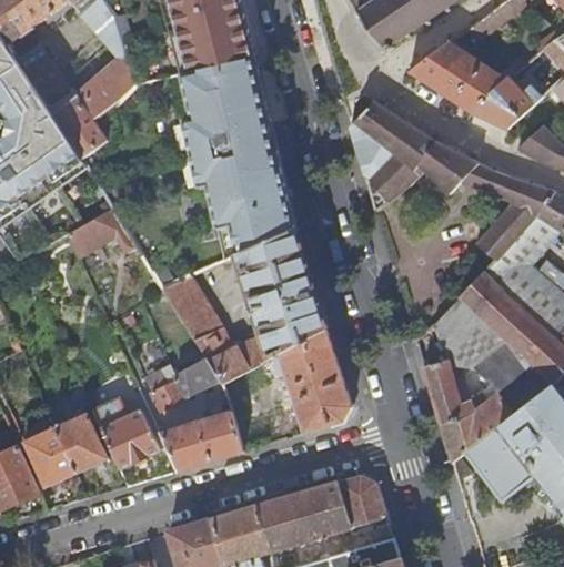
[(0,0),(0,38),(10,54),(37,91),(58,124),(79,158),(103,141),(92,120),(133,85),(111,16),(101,0),(88,0),(79,9),(118,57),(70,102),(64,94),(70,88),(32,34),(29,38),(26,32),(32,29),(30,26),(69,0),(0,0)]
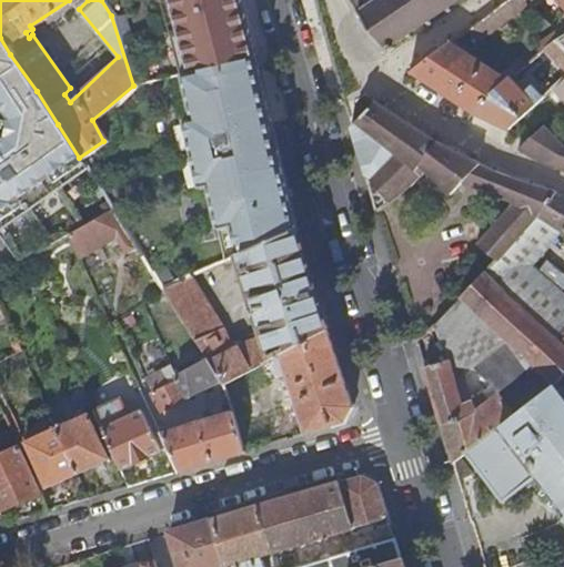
[(69,0),(79,9),(88,0),(158,0),(189,120),(180,122),(194,191),(205,186),(221,262),(238,255),(293,230),(235,0),(69,0)]
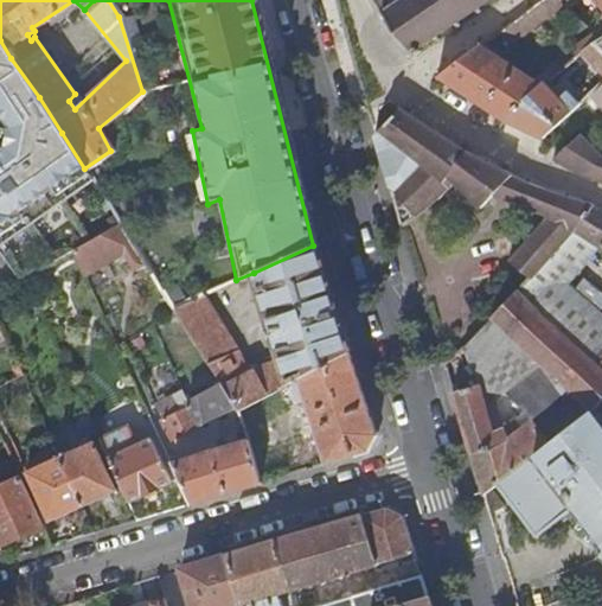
[(372,0),(379,12),(377,14),(379,18),(382,17),(405,50),(401,52),(405,57),(408,55),(410,58),(415,56),(412,52),(431,38),(435,42),(439,39),(436,36),(452,23),(454,27),(458,25),(455,21),(473,10),(475,13),(479,11),(476,6),(485,0),(372,0)]
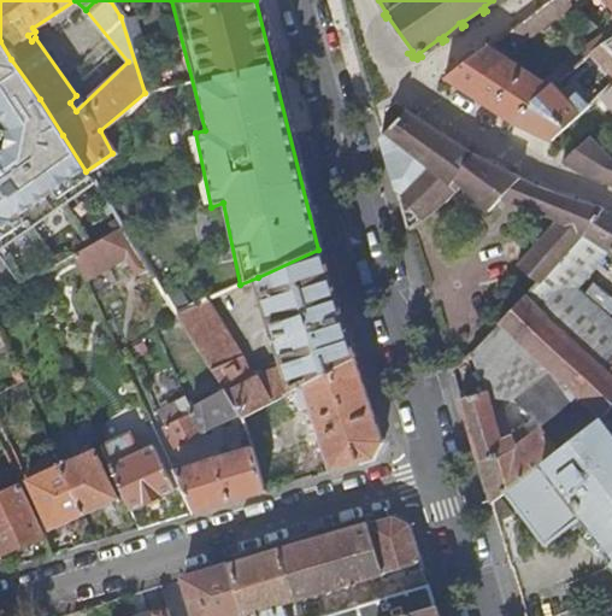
[(569,4),(566,0),(600,0),(611,11),(611,0),(547,0),(506,30),(517,46),(569,4)]
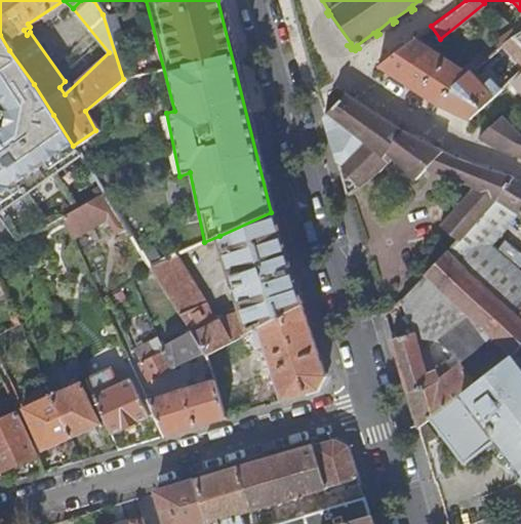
[(497,41),(492,43),(496,48),(501,45),(512,38),(520,32),(520,29),(517,25),(495,37),(497,41)]
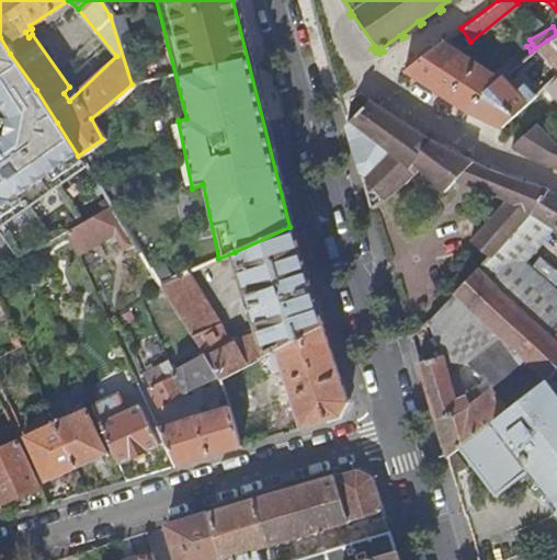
[(556,34),(547,41),(556,49),(556,75),(547,84),(556,94),(556,34)]
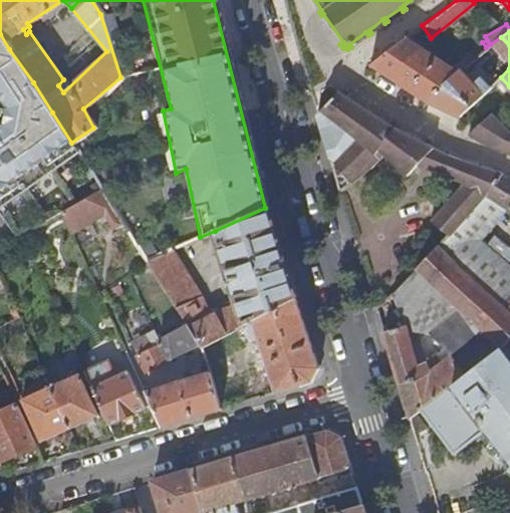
[(0,55),(9,49),(0,34),(0,55)]
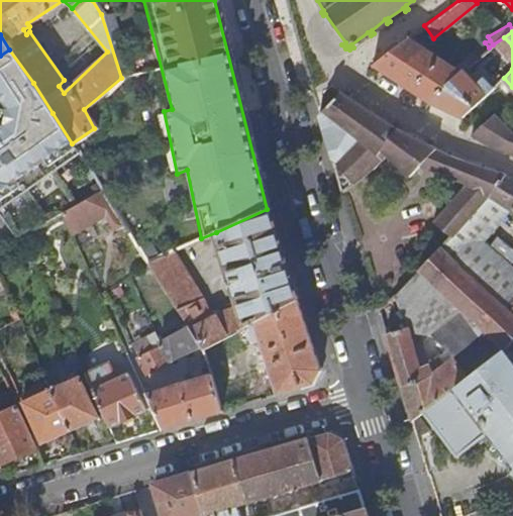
[(411,35),(370,66),(428,105),(430,102),(459,75),(416,44),(418,40),(411,35)]
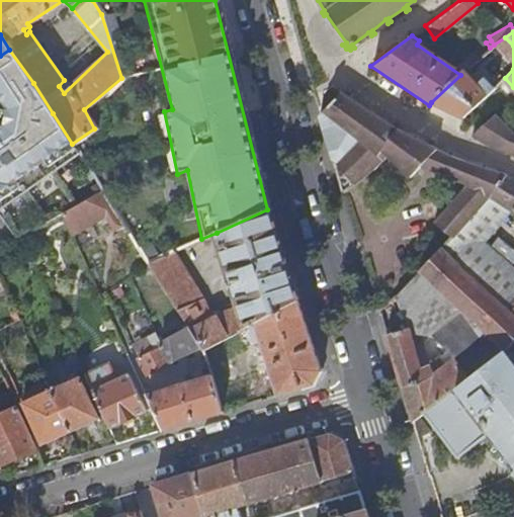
[(513,46),(505,37),(494,45),(513,65),(513,46)]
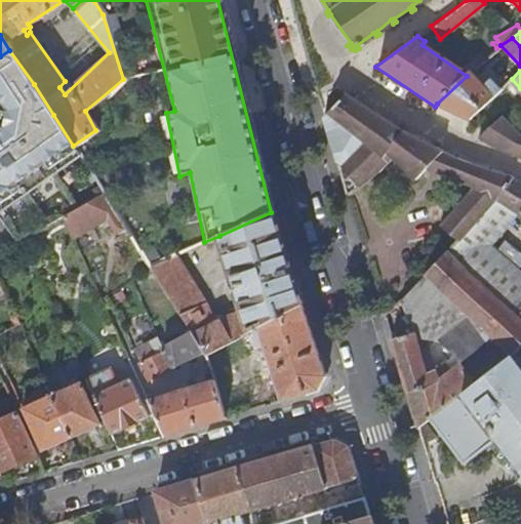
[(467,76),(437,104),(467,119),(504,86),(498,81),(494,85),(489,79),(482,85),(471,74),(467,76)]
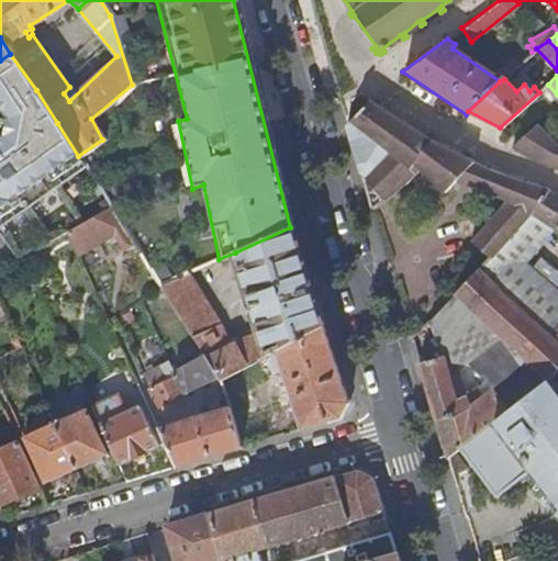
[(36,90),(0,113),(0,161),(57,123),(36,90)]
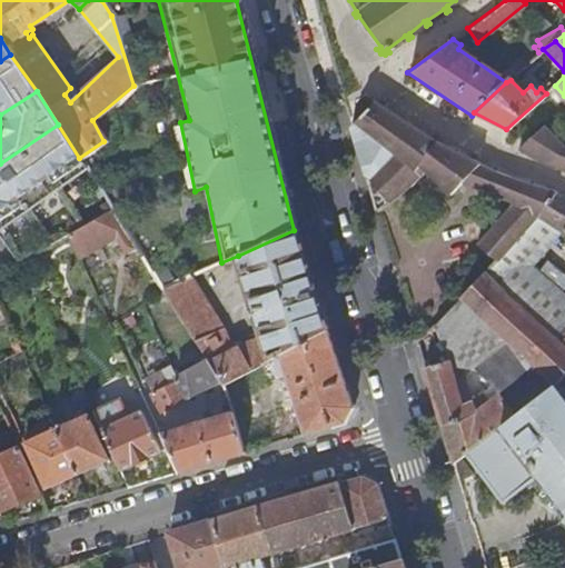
[(373,101),(346,126),(360,175),(366,177),(367,185),(386,202),(415,177),(410,171),(436,142),(373,101)]
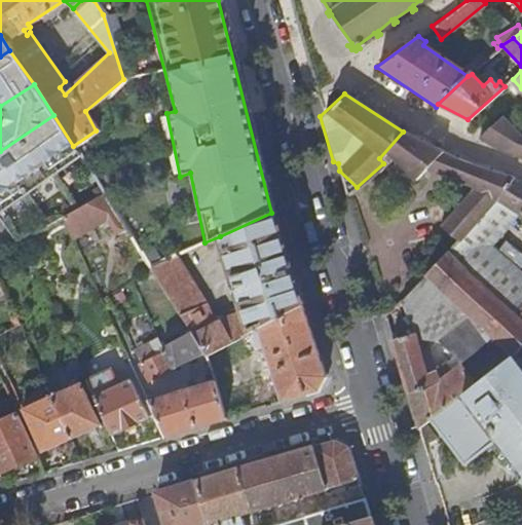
[(521,135),(519,138),(502,118),(479,138),(508,154),(521,159),(521,135)]
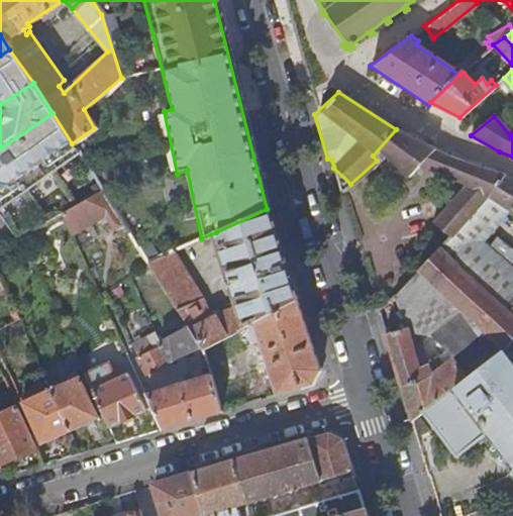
[(431,147),(396,129),(373,156),(377,161),(383,156),(406,177),(417,166),(460,186),(428,222),(448,237),(450,238),(485,197),(499,174),(462,162),(431,147)]
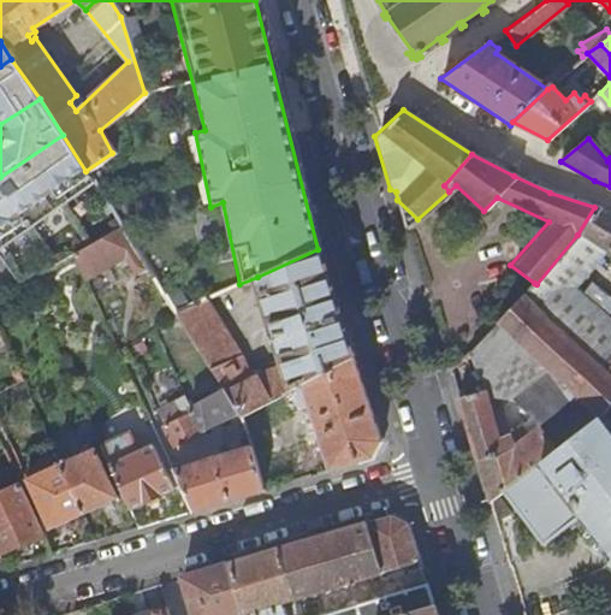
[(102,197),(88,206),(106,235),(120,226),(102,197)]
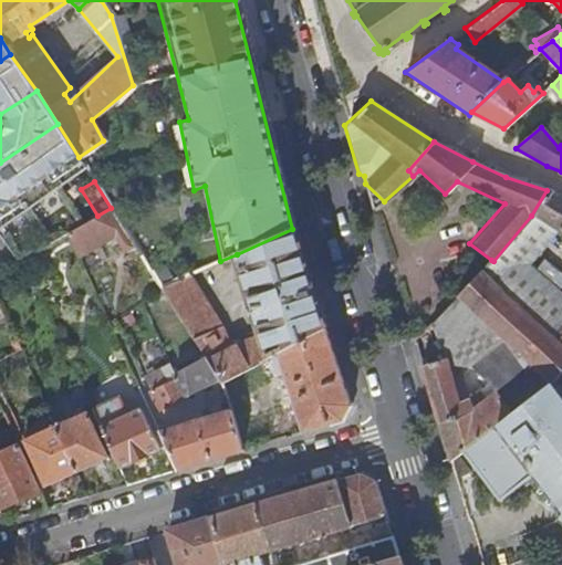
[(561,197),(547,190),(531,216),(493,261),(491,260),(478,273),(545,334),(561,314),(561,296),(523,263),(532,252),(534,252),(553,230),(561,234),(561,197)]
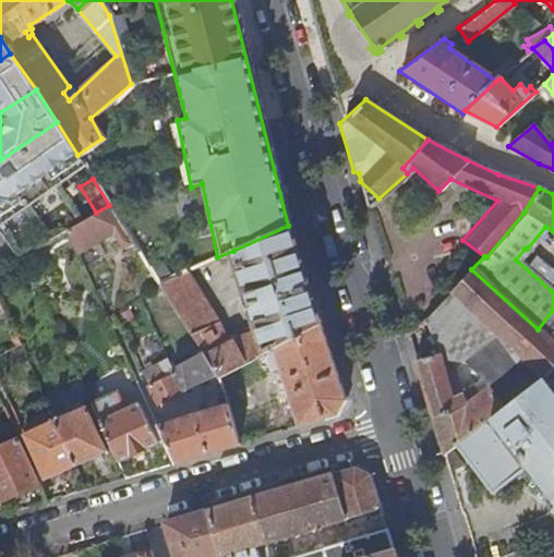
[(65,230),(75,253),(112,233),(122,247),(133,242),(109,205),(96,213),(65,230)]
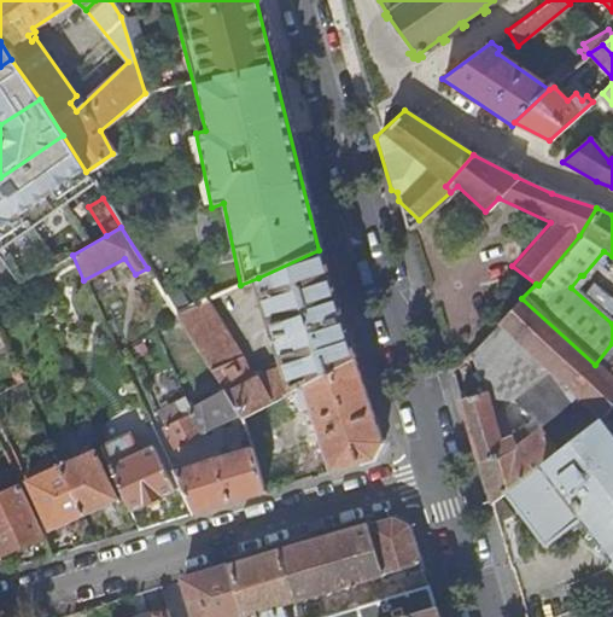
[(219,388),(239,417),(354,358),(319,250),(258,278),(284,364),(262,374),(260,370),(247,371),(205,301),(175,315),(219,388)]
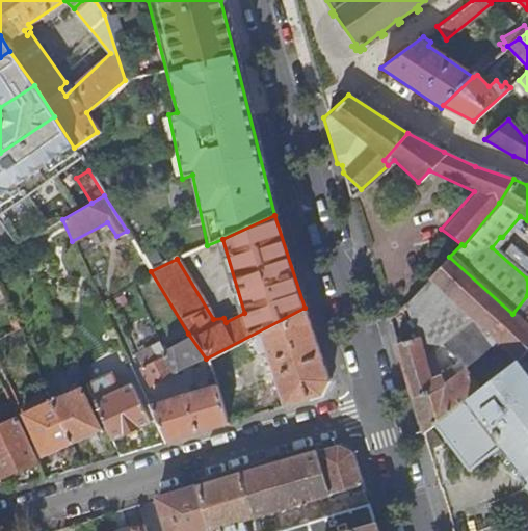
[(0,256),(18,246),(0,221),(0,256)]
